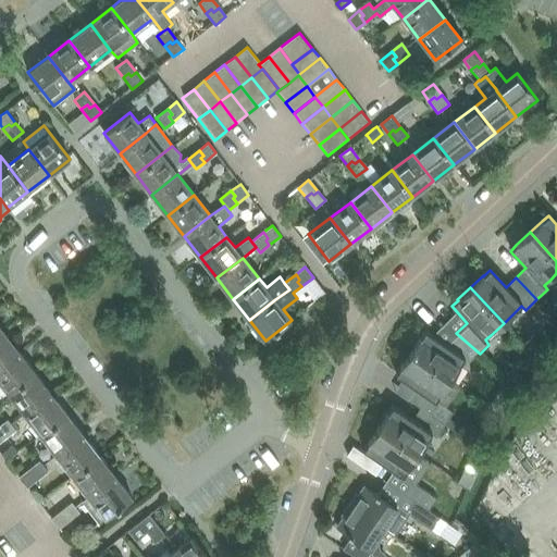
[(0,334),(0,367),(20,353),(3,332),(0,334)]
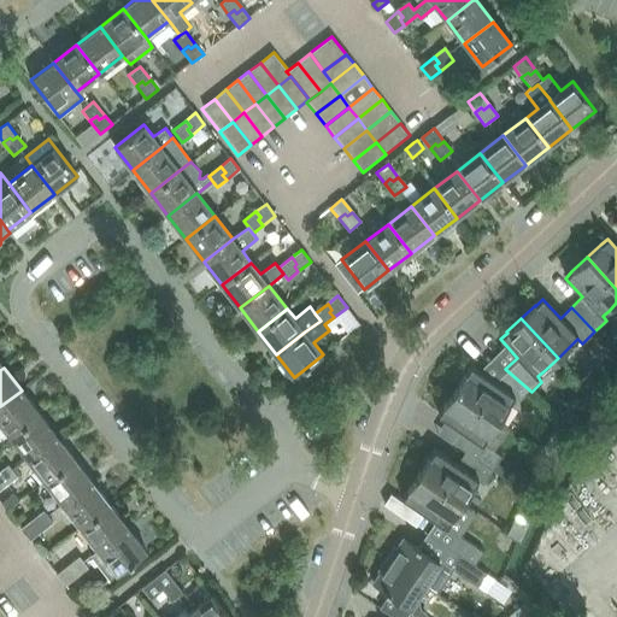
[(465,375),(454,391),(499,421),(510,405),(515,398),(519,401),(532,392),(505,369),(492,381),(471,368),(465,375)]
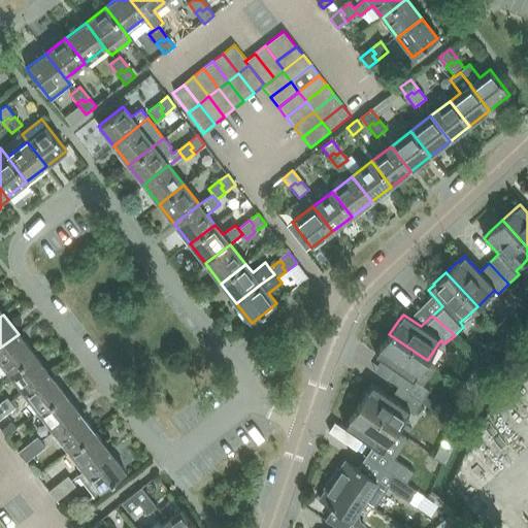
[(505,321),(498,327),(505,334),(512,328),(505,321)]
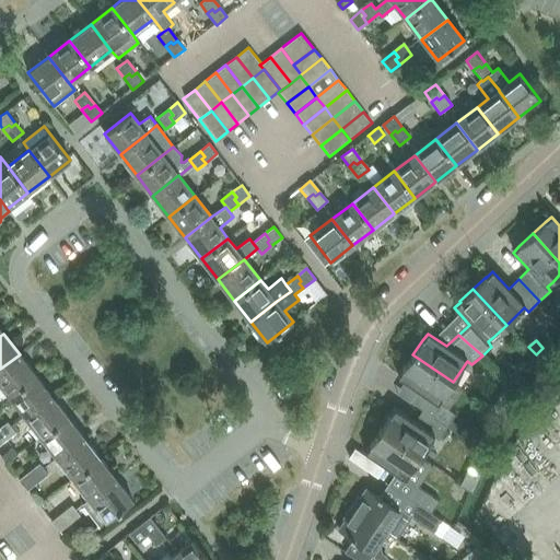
[(0,369),(0,384),(9,396),(36,375),(20,354),(0,369)]
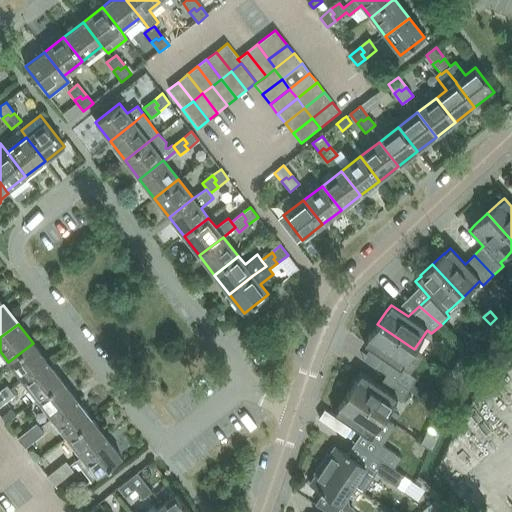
[(375,367),(385,374),(409,390),(413,385),(417,379),(401,368),(405,363),(414,349),(377,324),(368,338),(364,345),(382,356),(375,367)]
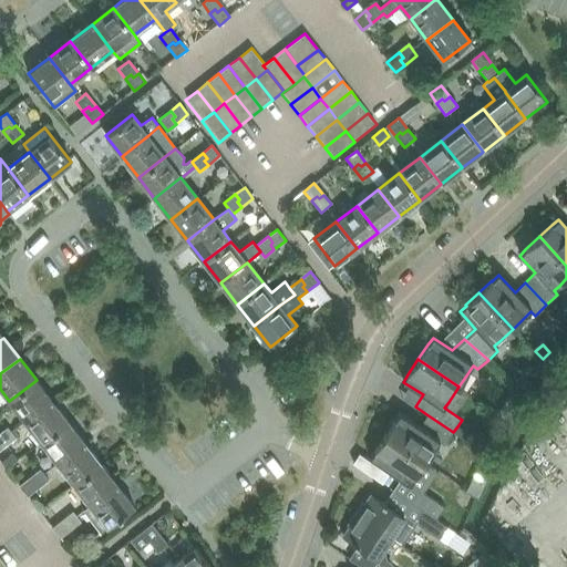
[(9,401),(26,422),(52,401),(37,380),(9,401)]
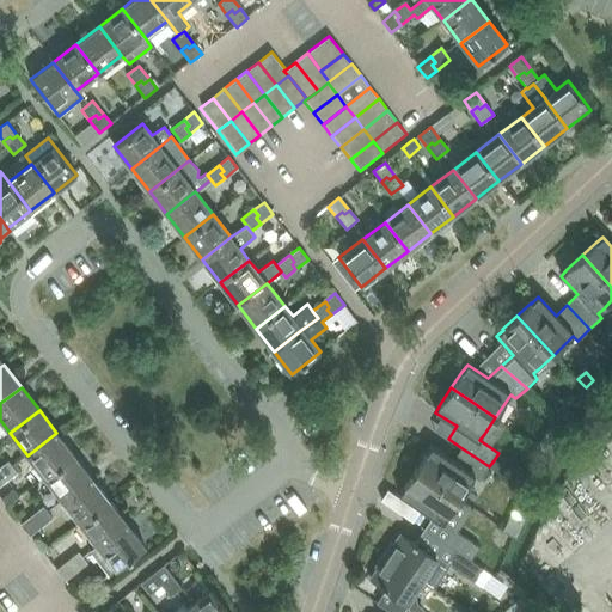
[(569,410),(560,418),(571,432),(581,423),(569,410)]
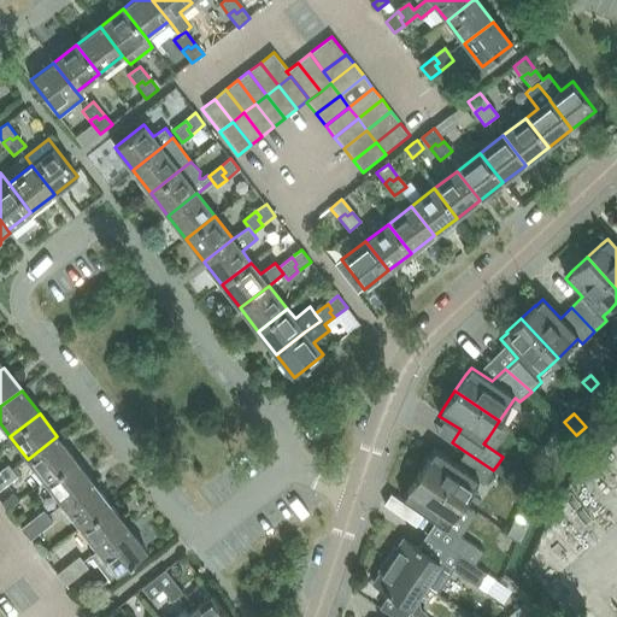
[(551,439),(544,450),(559,462),(568,450),(576,438),(559,427),(551,439)]
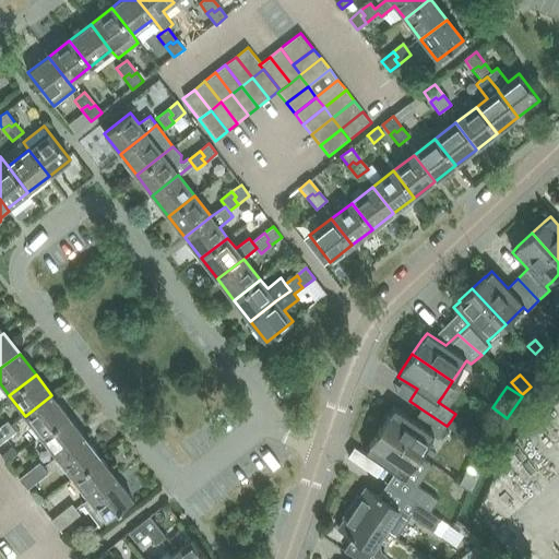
[(25,416),(42,437),(68,417),(51,395),(25,416)]
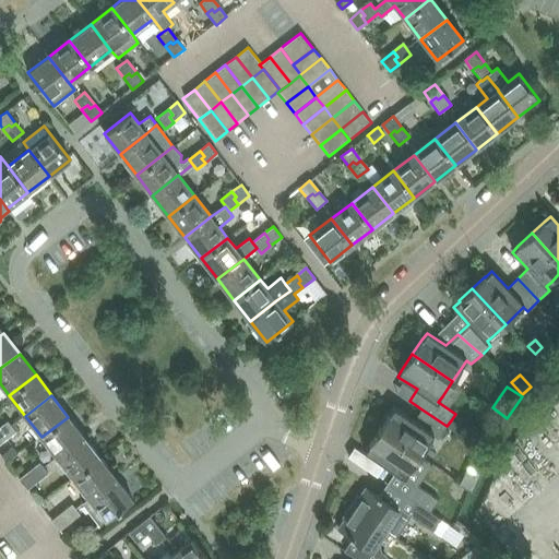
[(389,415),(379,429),(419,456),(429,442),(433,436),(438,439),(447,426),(420,408),(414,420),(394,408),(390,415),(389,415)]
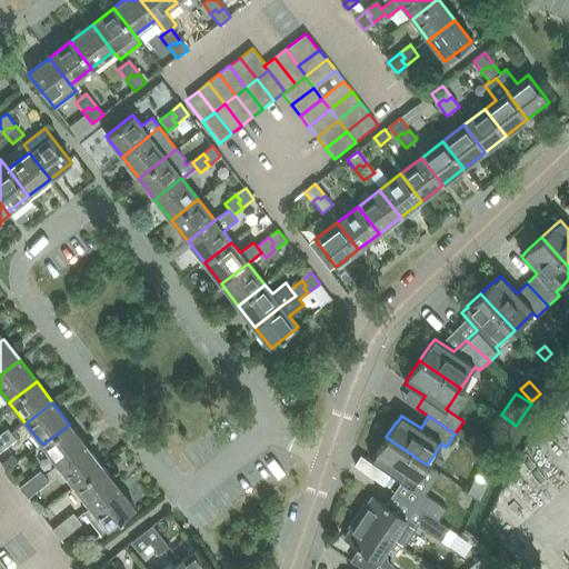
[(42,445),(59,466),(86,446),(69,425),(42,445)]
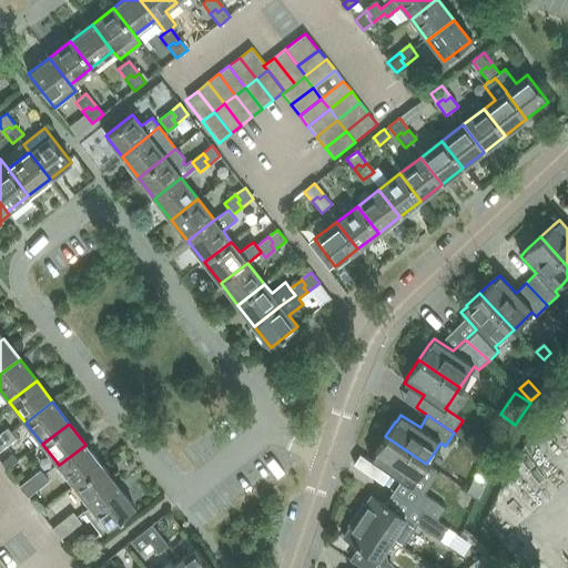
[(458,427),(454,433),(463,439),(467,433),(458,427)]
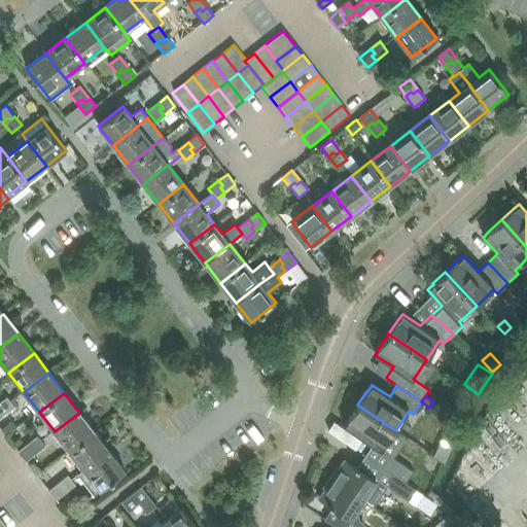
[(7,397),(0,402),(0,405),(2,408),(0,410),(0,411),(4,416),(15,407),(7,397)]
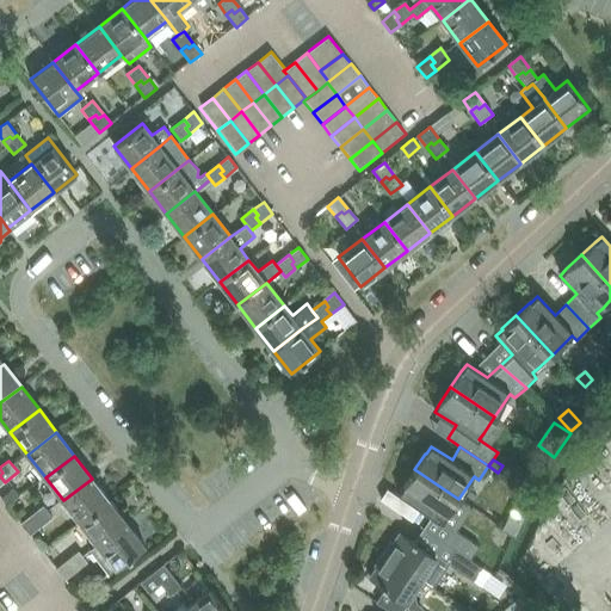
[(458,499),(414,469),(403,486),(399,493),(442,523),(448,516),(458,499)]
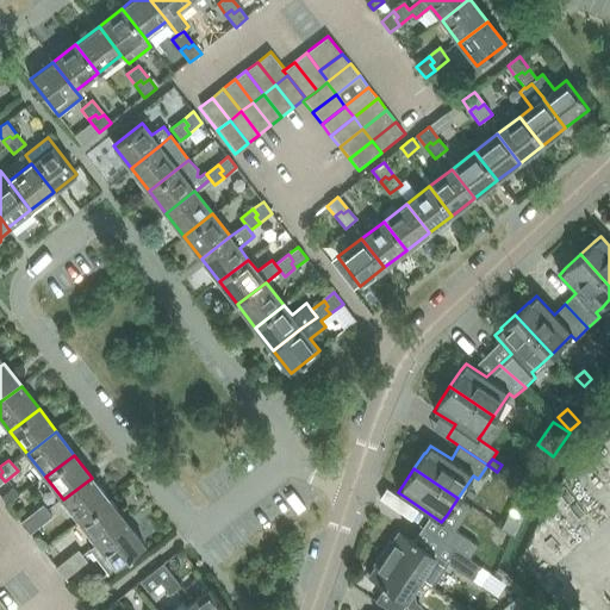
[(63,499),(80,522),(110,500),(92,478),(63,499)]
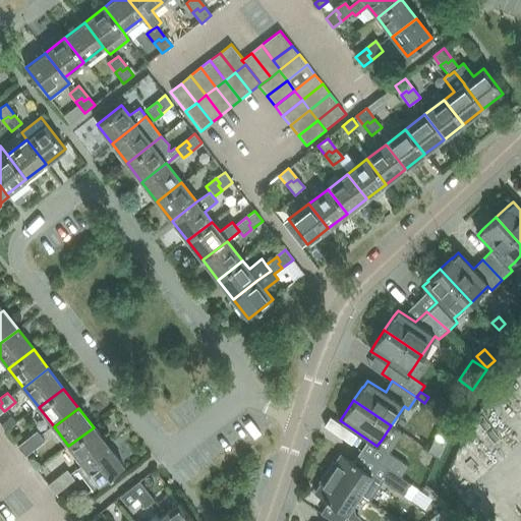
[(445,416),(427,451),(439,456),(456,421),(445,416)]
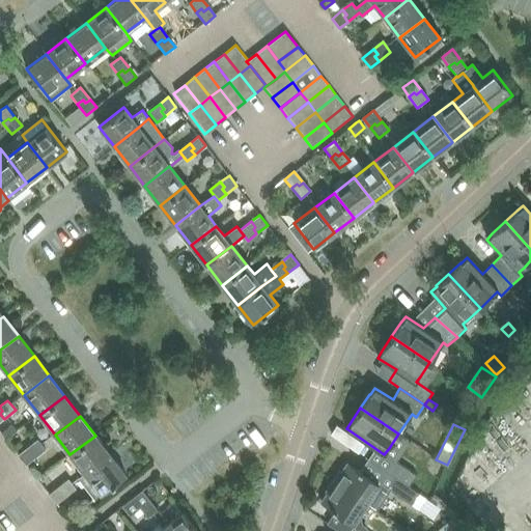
[(70,454),(85,474),(110,455),(95,436),(70,454)]
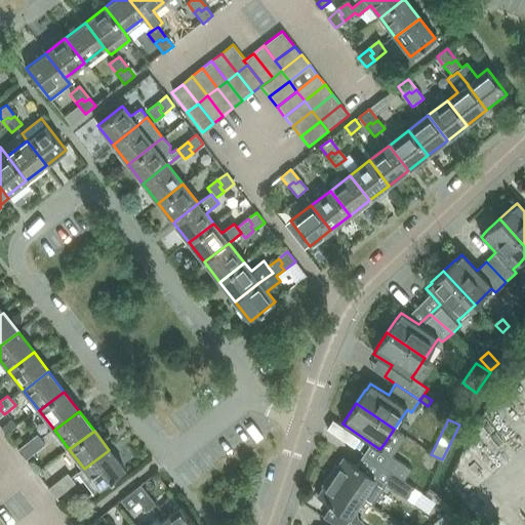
[(37,435),(29,441),(33,446),(30,448),(34,453),(45,444),(37,435)]
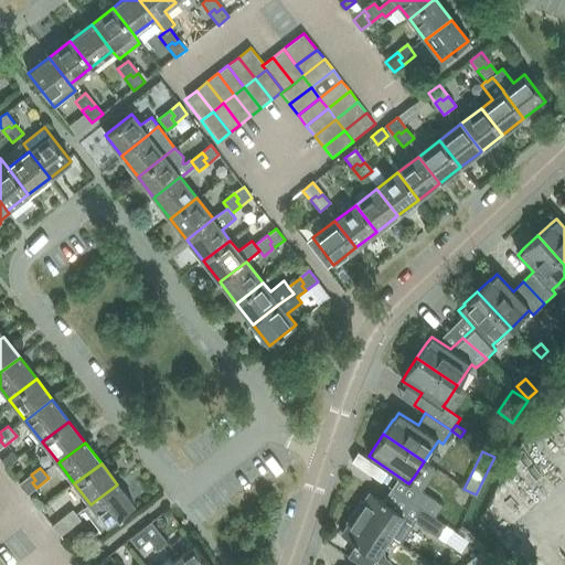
[(35,480),(31,475),(19,483),(28,496),(36,488),(32,482),(35,480)]
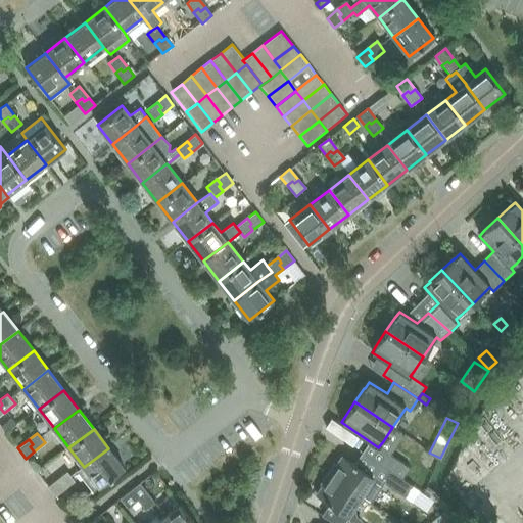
[(108,448),(84,467),(77,472),(92,491),(99,486),(99,487),(124,468),(108,448)]
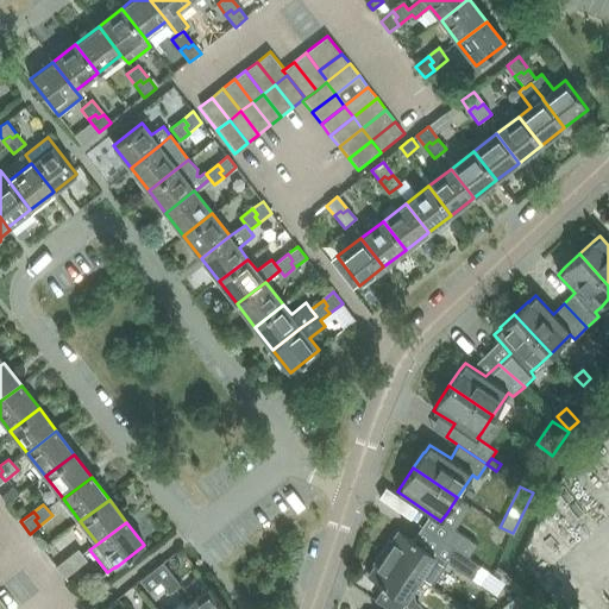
[(451,526),(441,540),(469,558),(478,545),(451,526)]
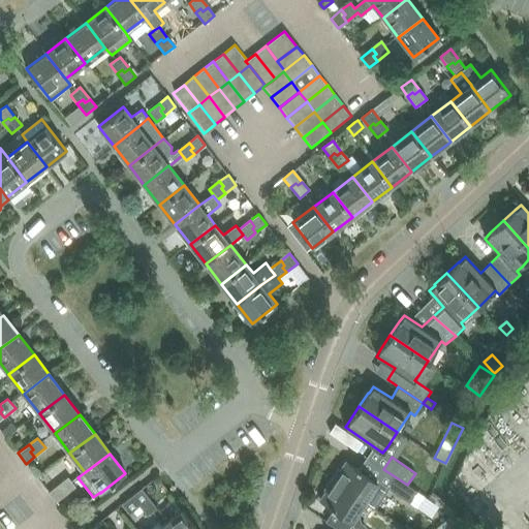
[(338,469),(331,480),(365,503),(375,510),(389,491),(346,462),(340,470),(338,469)]
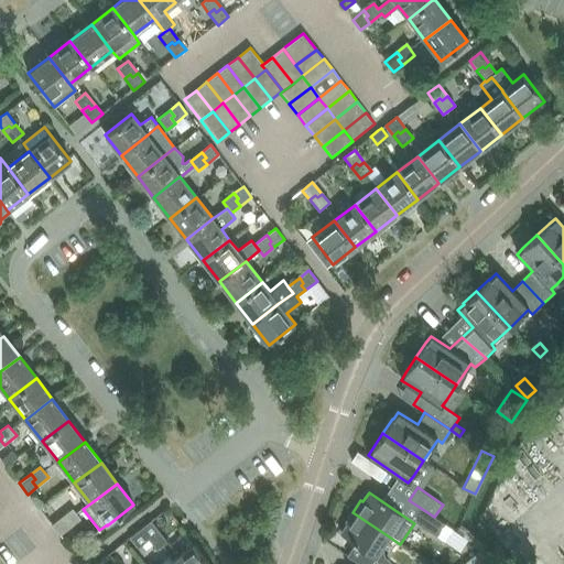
[(434,517),(409,500),(420,508),(411,519),(444,541),(452,530),(434,517)]
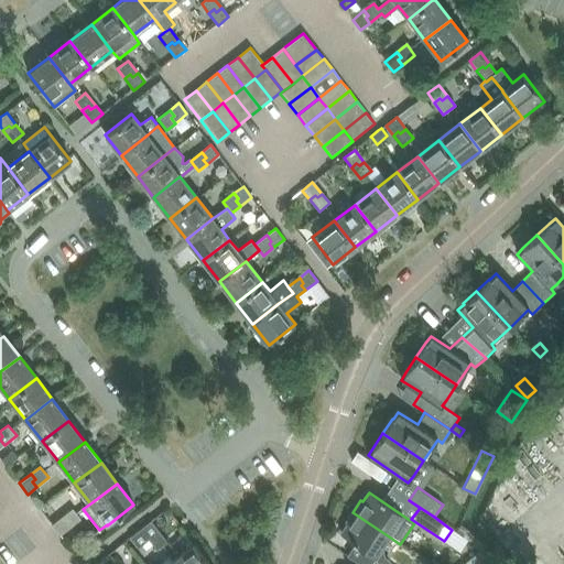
[(73,509),(64,516),(68,521),(65,523),(68,529),(80,520),(73,509)]
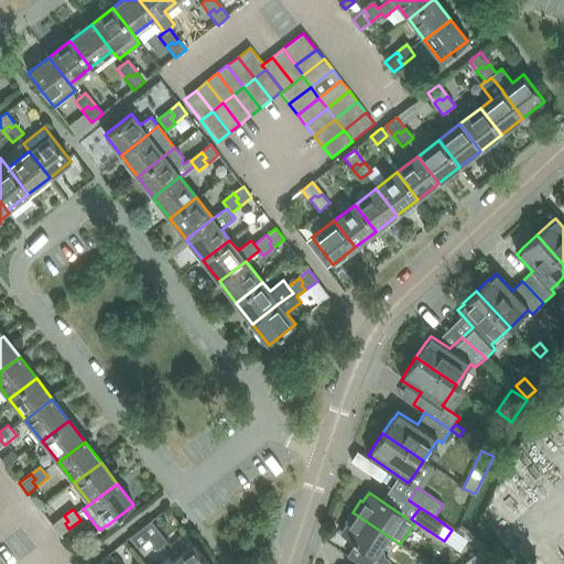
[(348,523),(340,533),(372,554),(376,556),(381,548),(389,537),(353,512),(346,522),(348,523)]
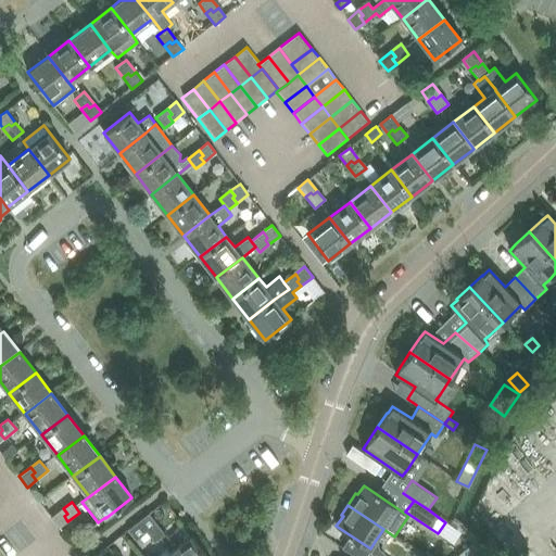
[(67,514),(63,508),(51,518),(59,529),(67,521),(64,516),(67,514)]
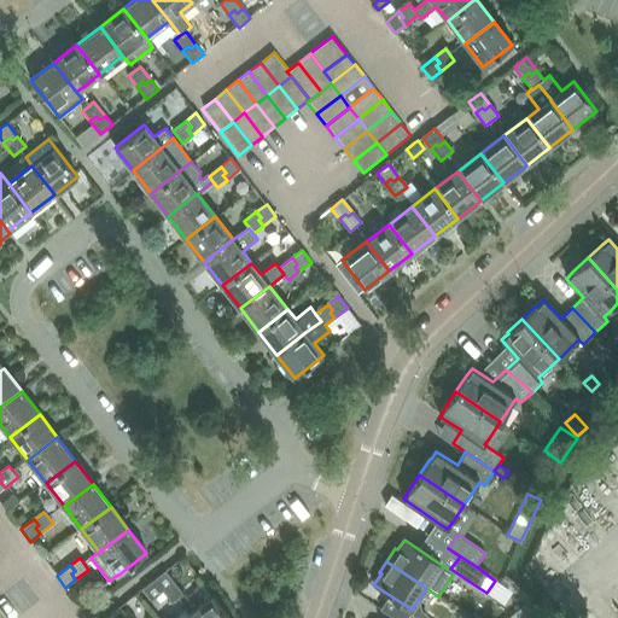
[(151,599),(162,590),(168,586),(172,589),(176,584),(167,571),(144,589),(151,599)]
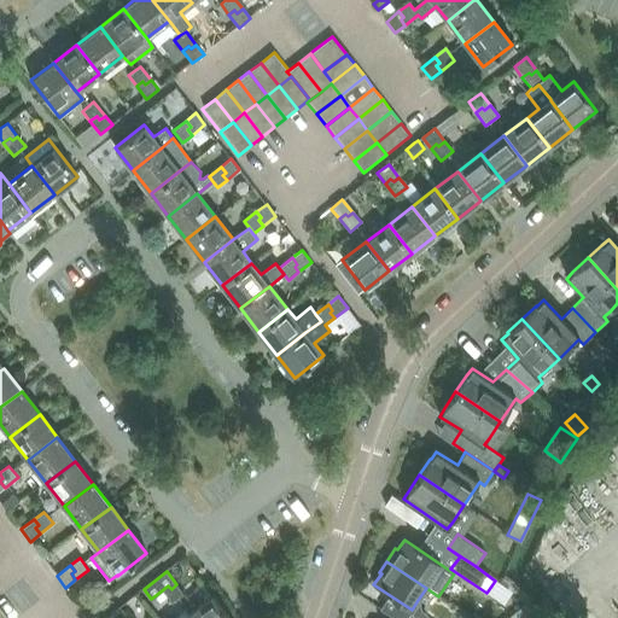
[(162,590),(173,604),(178,600),(185,595),(176,584),(172,589),(168,586),(162,590)]
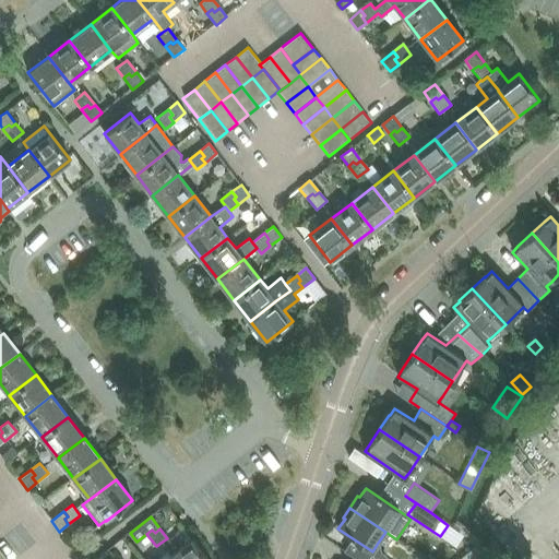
[(173,556),(175,558),(207,558),(193,539),(173,556)]
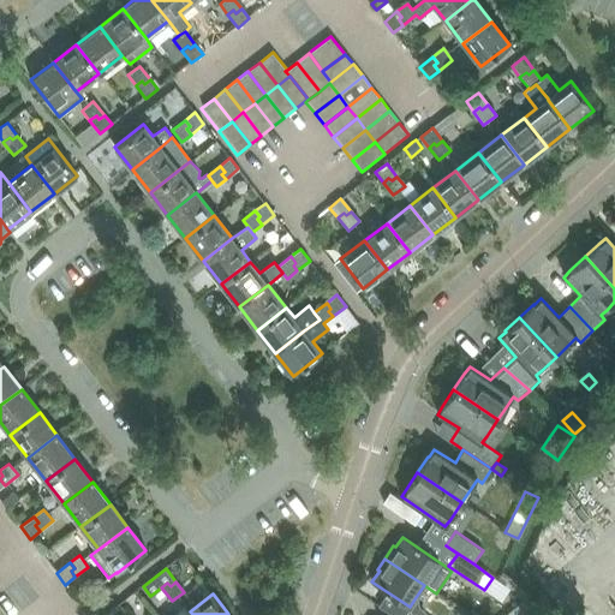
[(10,614),(0,602),(0,614),(10,614)]
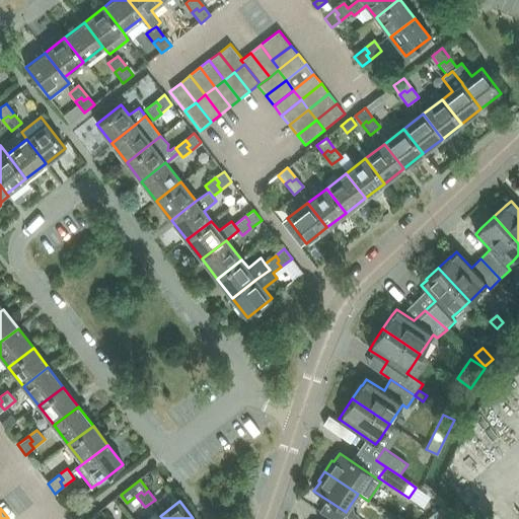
[(91,517),(92,518),(107,518),(101,510),(91,517)]
